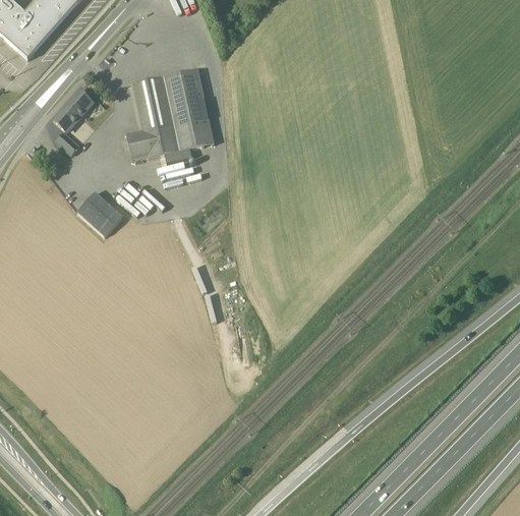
[(35,0),(24,11),(10,0),(0,0),(0,31),(1,32),(0,34),(3,37),(4,36),(9,40),(8,41),(12,44),(12,43),(18,47),(16,49),(26,58),(34,50),(33,49),(75,0),(77,1),(78,0),(35,0)]
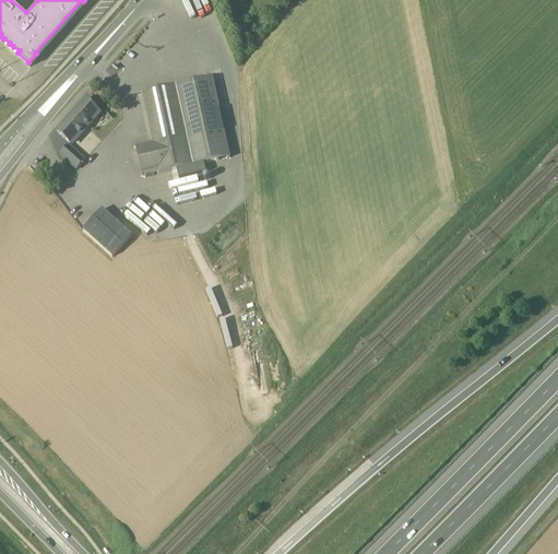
[(141,89),(146,87),(155,130),(150,131),(152,139),(134,142),(140,171),(158,166),(158,168),(228,153),(211,73),(141,89)]
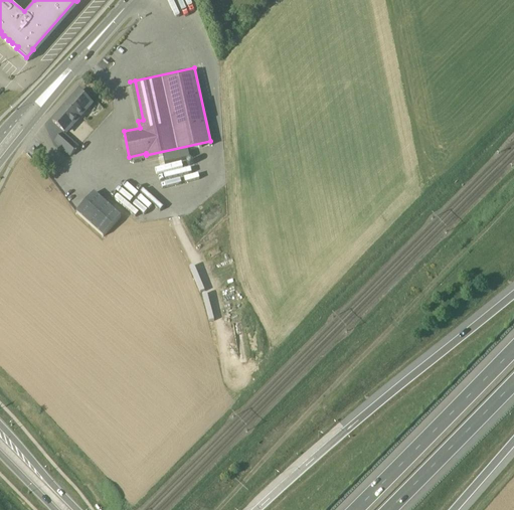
[(91,99),(77,88),(51,117),(64,129),(91,99)]
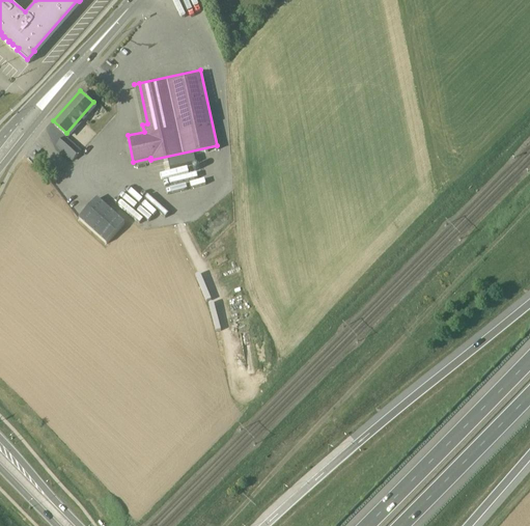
[(79,148),(63,135),(56,142),(72,156),(79,148)]
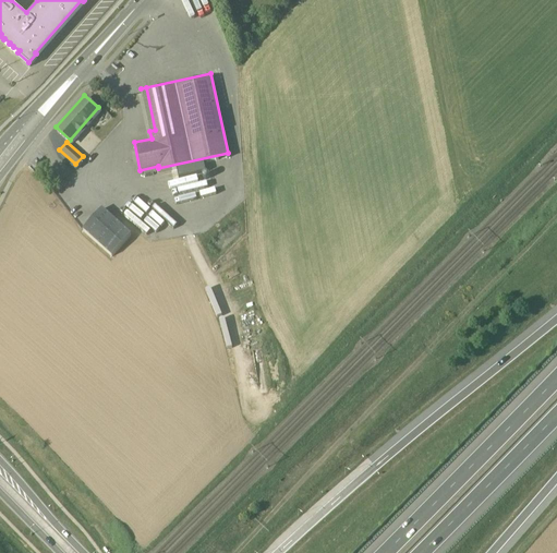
[(40,160),(36,155),(31,160),(36,166),(40,160)]
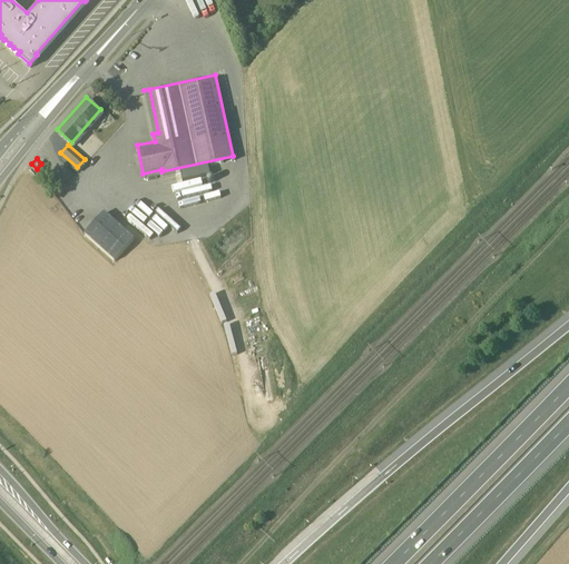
[(114,257),(133,235),(102,208),(84,230),(114,257)]
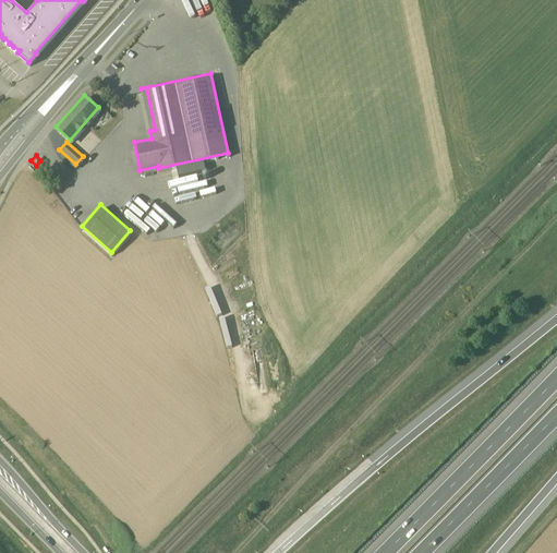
All buildings are outlined.
